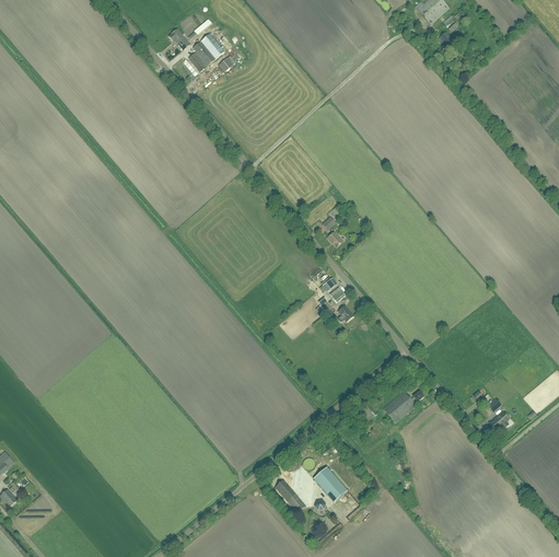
[(429,24),(449,7),(442,0),(419,0),(414,6),(429,24)]
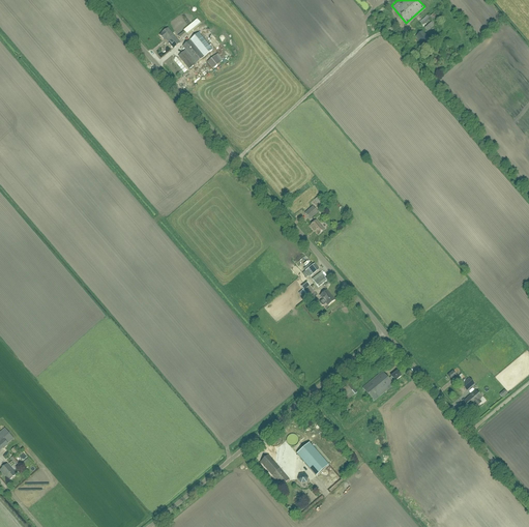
[(432,19),(424,25),(428,27),(434,22),(432,19)]
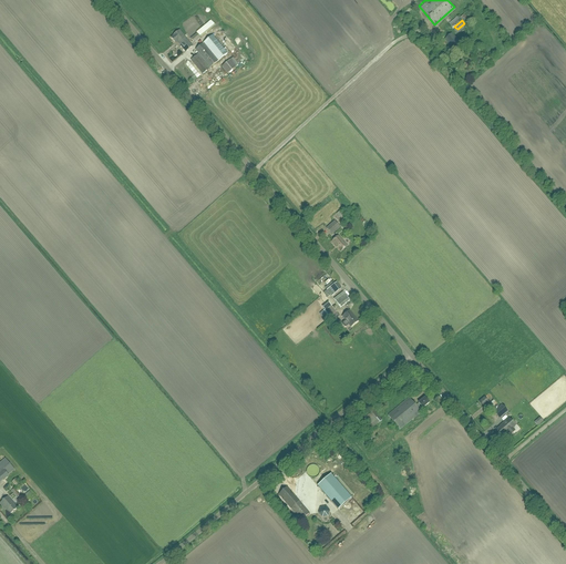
[(184,49),(192,43),(178,28),(170,34),(174,40),(176,39),(184,49)]
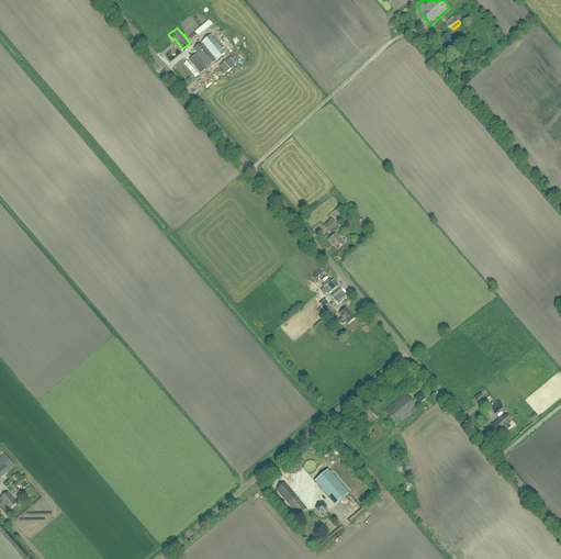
[(448,51),(457,43),(446,30),(438,35),(446,44),(445,46),(448,51)]
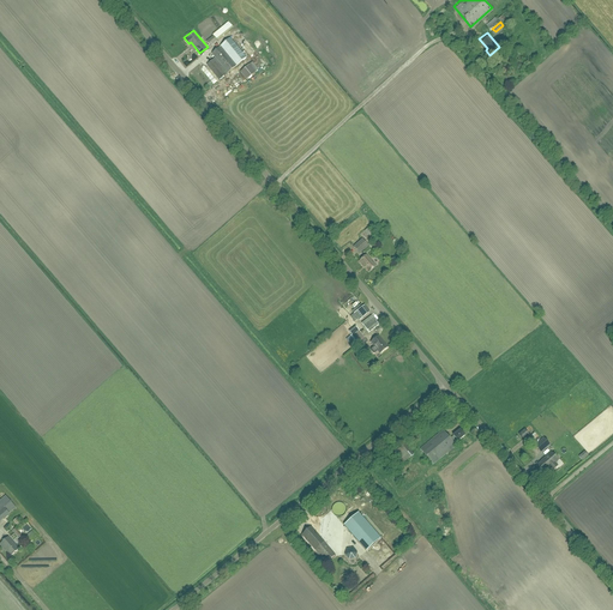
[(212,34),(205,38),(209,44),(216,38),(212,34)]
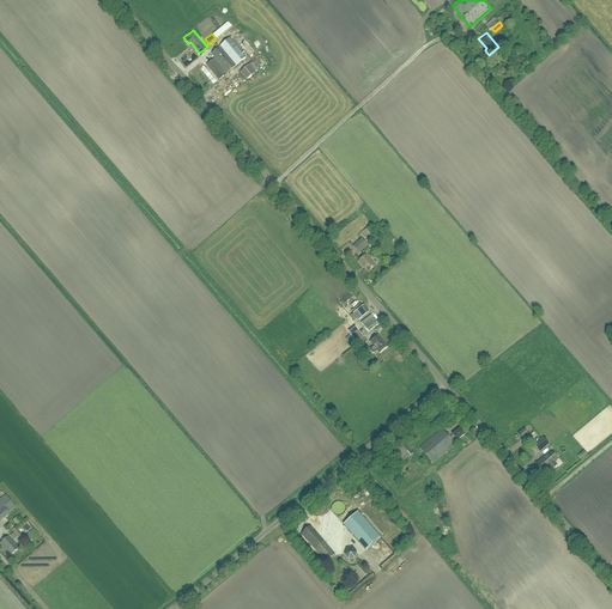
[(244,55),(228,35),(210,50),(225,69),(244,55)]
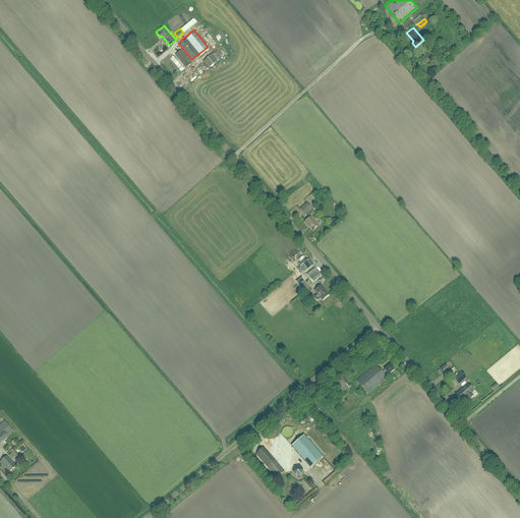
[(184,65),(191,60),(180,48),(174,53),(184,65)]
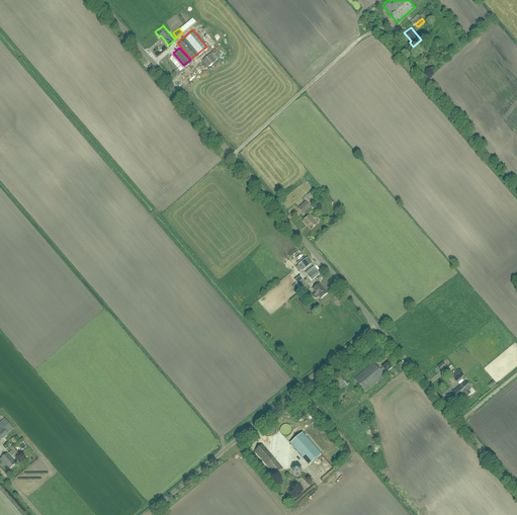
[(217,57),(211,50),(201,58),(206,65),(217,57)]
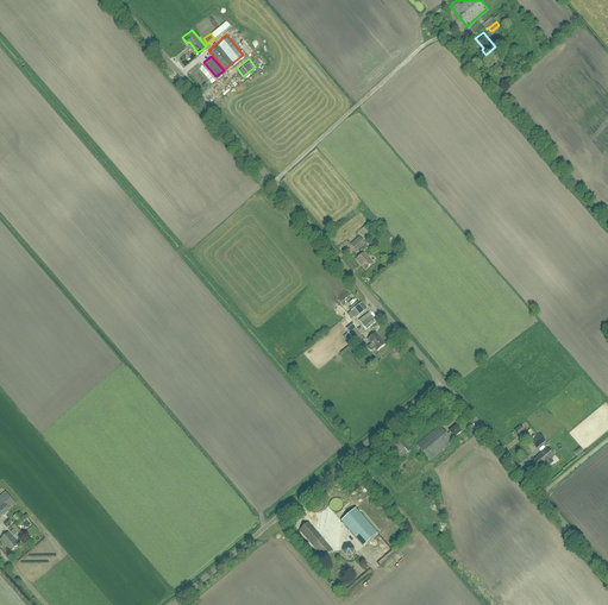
[(355,249),(364,241),(358,233),(349,241),(355,249)]
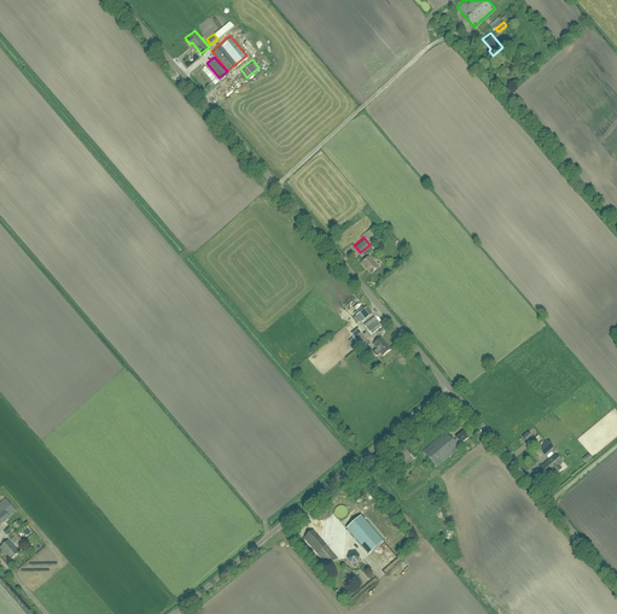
[(370,272),(377,265),(367,253),(360,261),(364,264),(370,272)]
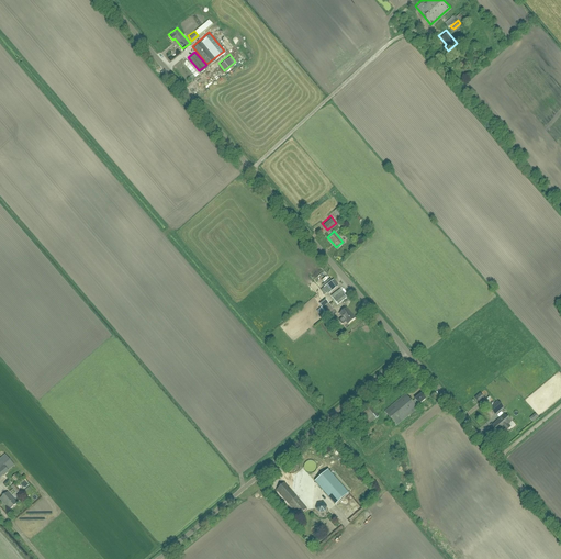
[(327,291),(337,283),(332,278),(323,284),(327,291)]
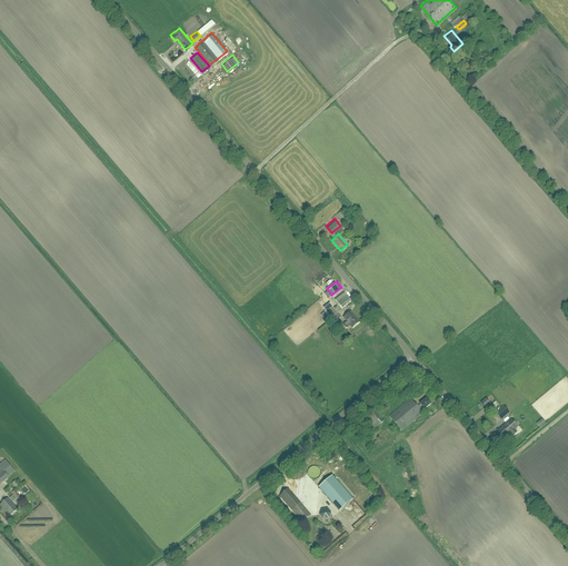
[(340,306),(349,299),(344,290),(334,297),(340,306)]
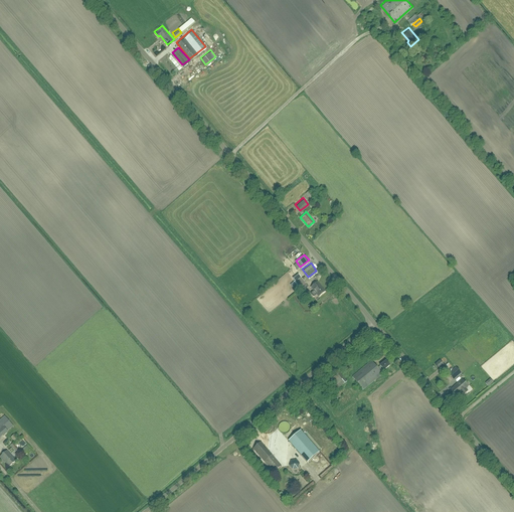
[(291,276),(298,285),(304,281),(297,272),(291,276)]
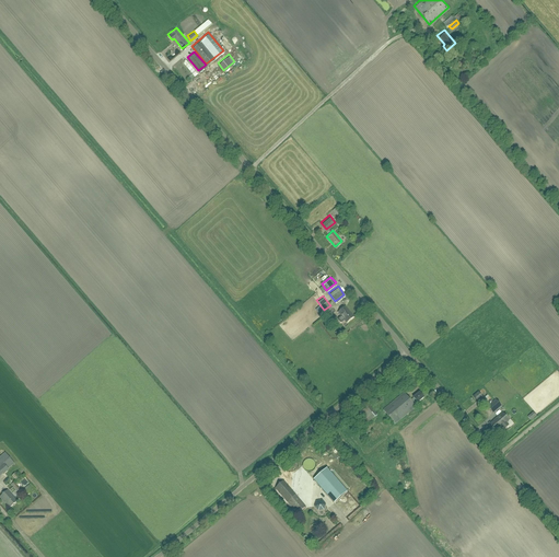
[(345,321),(352,314),(344,304),(337,310),(339,313),(337,315),(337,317),(339,320),(340,320),(344,317),(345,321)]
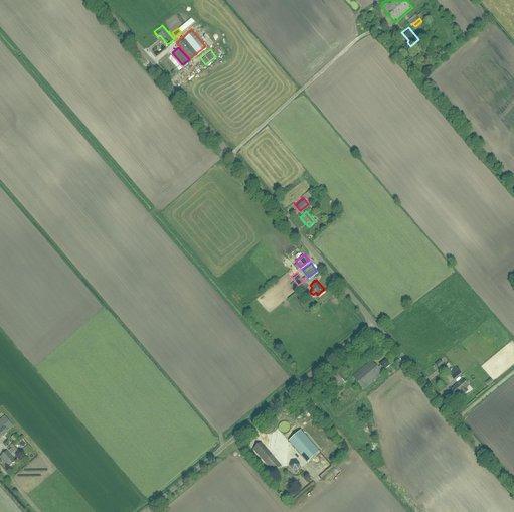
[(382,368),(388,363),(384,358),(378,363),(379,364),(376,366),(370,358),(351,374),(362,387),(381,371),(379,369),(382,367),(382,368)]
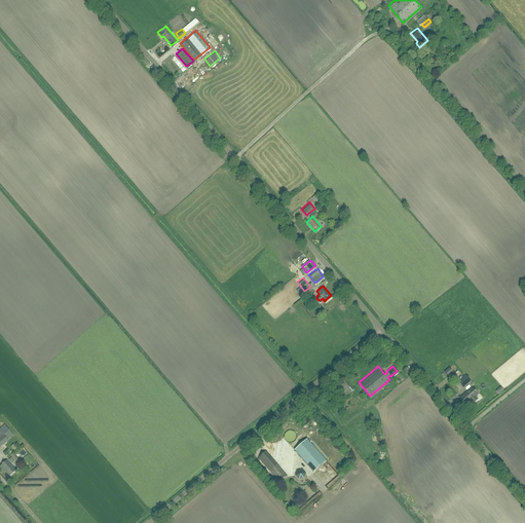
[(447,375),(452,371),(448,366),(443,370),(447,375)]
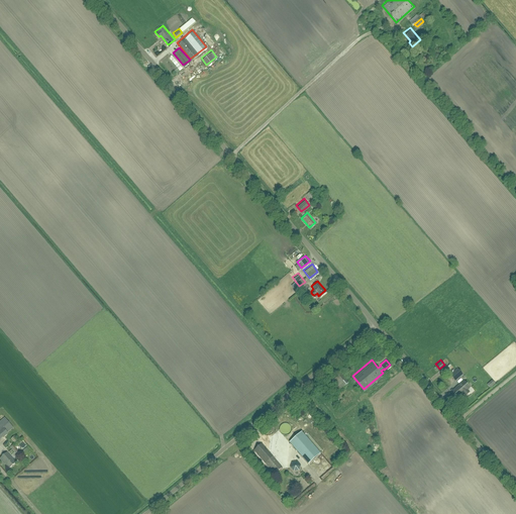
[(454,379),(461,373),(456,366),(448,373),(454,379)]
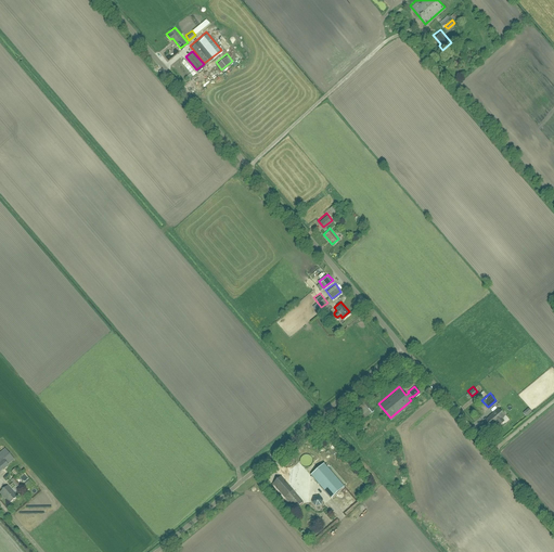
[(362,418),(373,409),(365,399),(355,408),(362,418)]
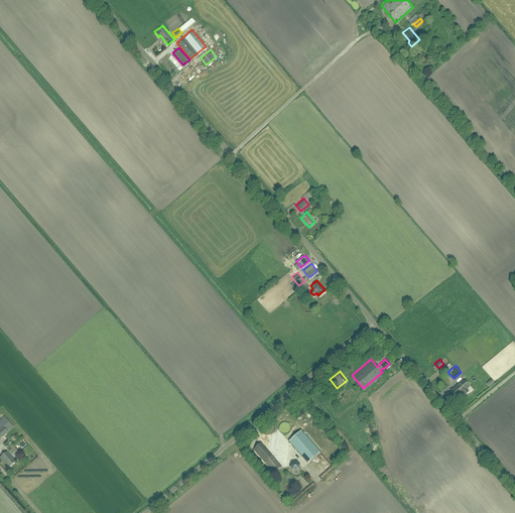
[(457,394),(465,387),(459,380),(456,383),(451,388),(457,394)]
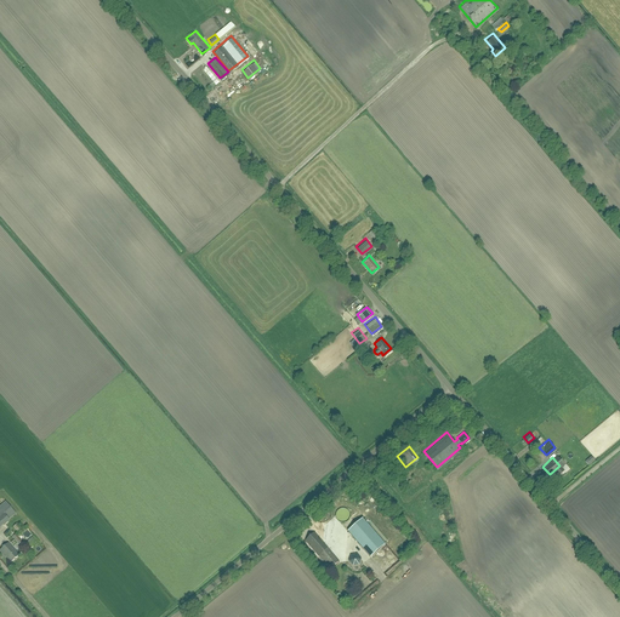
[(0,523),(15,510),(5,498),(0,501),(0,523)]
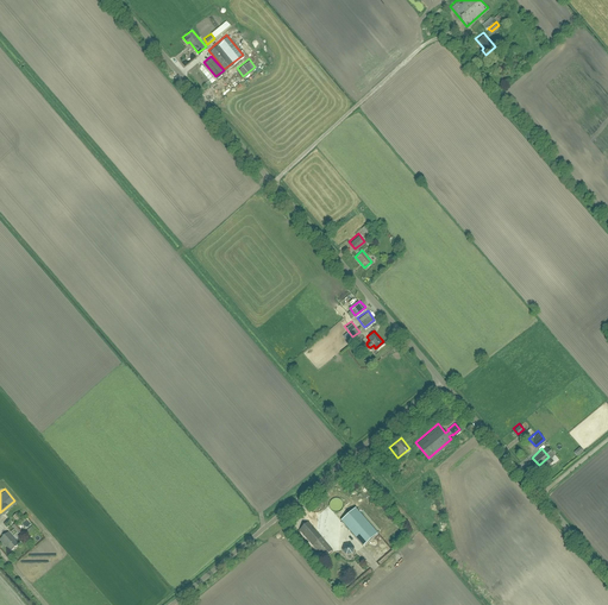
[(376,531),(358,510),(355,506),(340,518),(362,543),(376,531)]
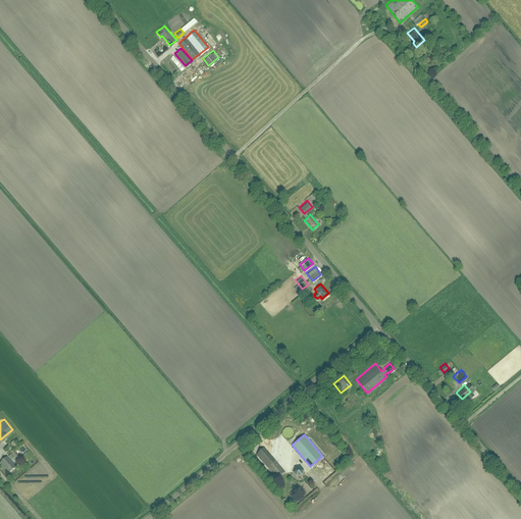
[(18,444),(13,437),(10,440),(14,447),(18,444)]
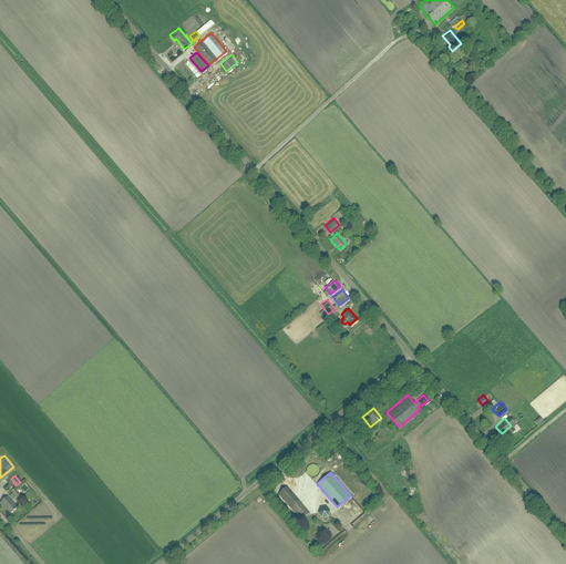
[(300,518),(308,511),(286,484),(277,491),(300,518)]
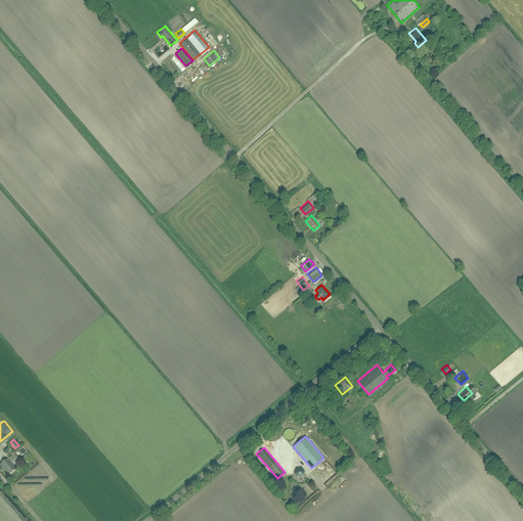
[(12,448),(9,451),(16,460),(19,458),(12,448)]
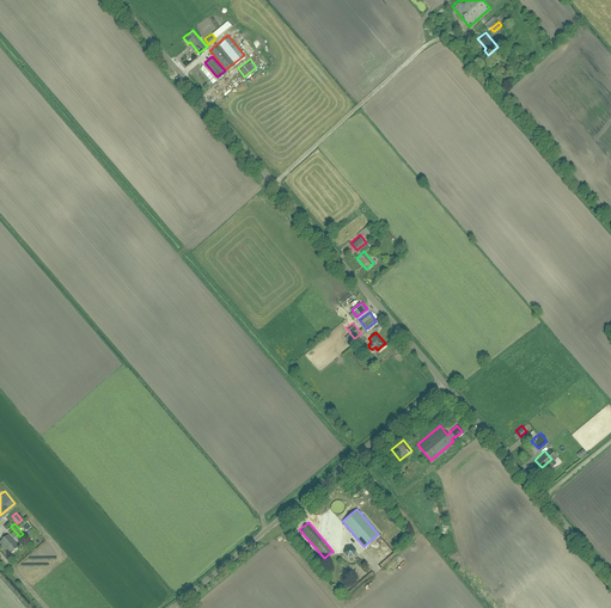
[(10,551),(17,545),(7,533),(0,538),(0,541),(2,544),(10,551)]
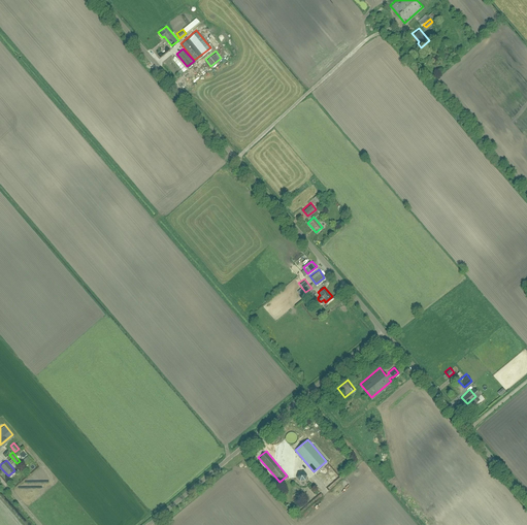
[(303,478),(305,473),(302,469),(297,470),(296,474),(299,479),(303,478)]
